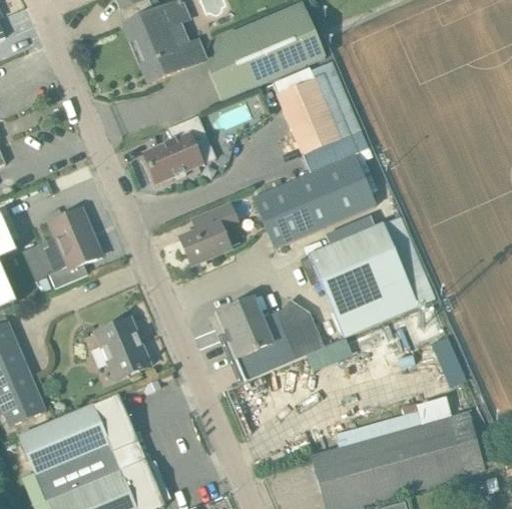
[(116,0),(120,9),(141,0),(116,0)]
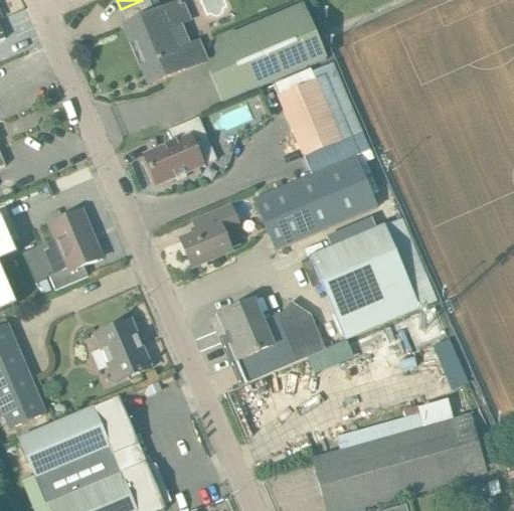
[(198,38),(190,42),(182,21),(190,18),(183,0),(177,0),(125,22),(150,82),(207,58),(198,38)]
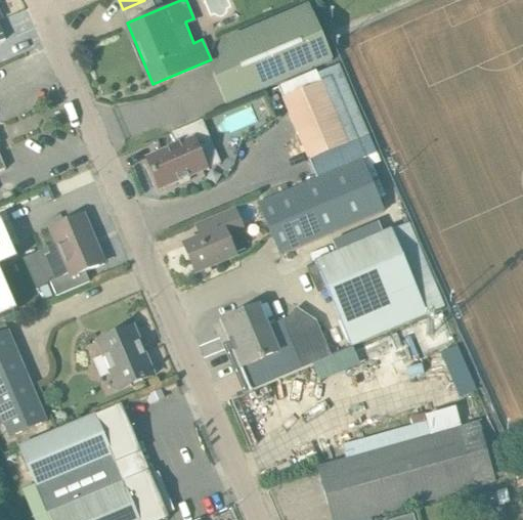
[(226,101),(234,98),(333,57),(310,2),(288,11),(289,12),(291,17),(290,17),(231,43),(230,43),(238,61),(237,61),(214,72),(214,73),(226,101)]
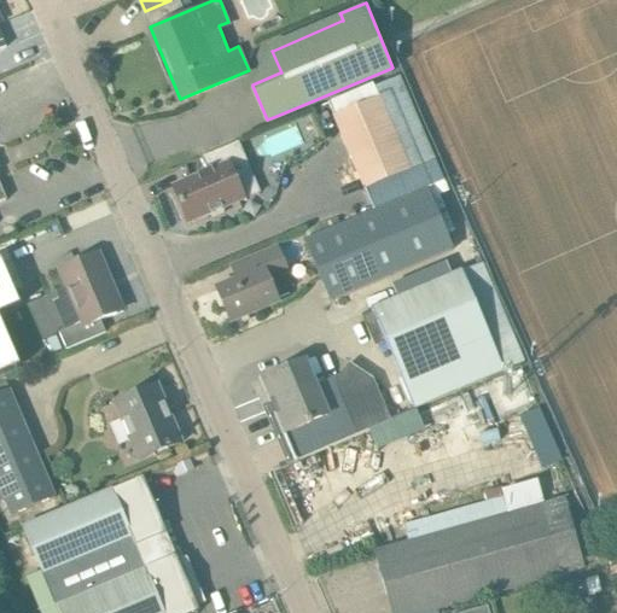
[(374,206),(429,184),(443,177),(401,79),(332,107),(374,206)]
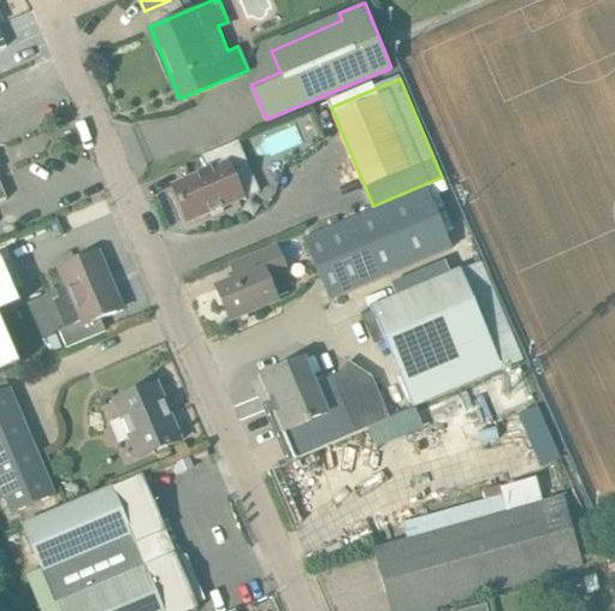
[(189,219),(244,195),(258,189),(237,140),(202,155),(207,167),(172,182),(189,219)]
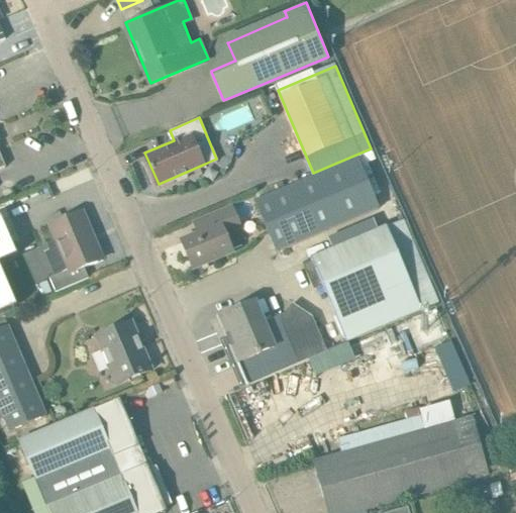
[(358,154),(313,173),(254,198),(276,249),(381,206),(358,154)]
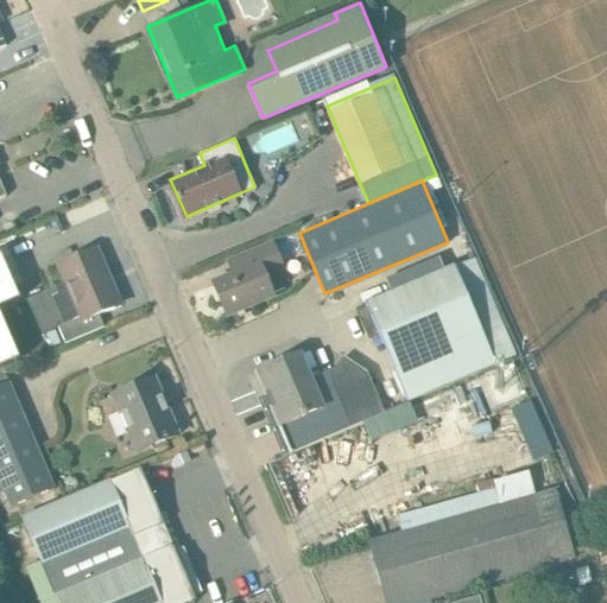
[(314,198),(317,209),(364,194),(360,183),(314,198)]
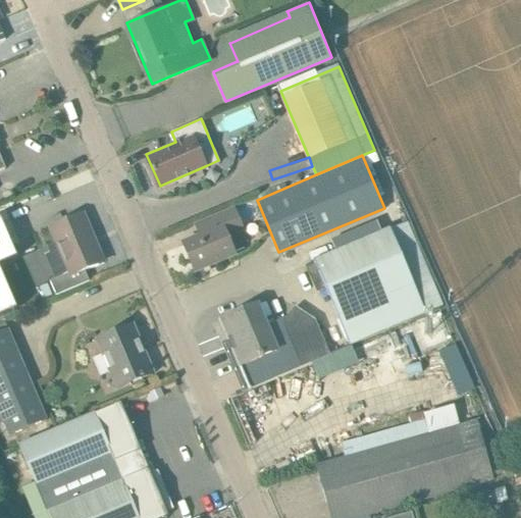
[(195,220),(200,234),(184,241),(195,269),(236,252),(229,237),(246,230),(235,204),(195,220)]
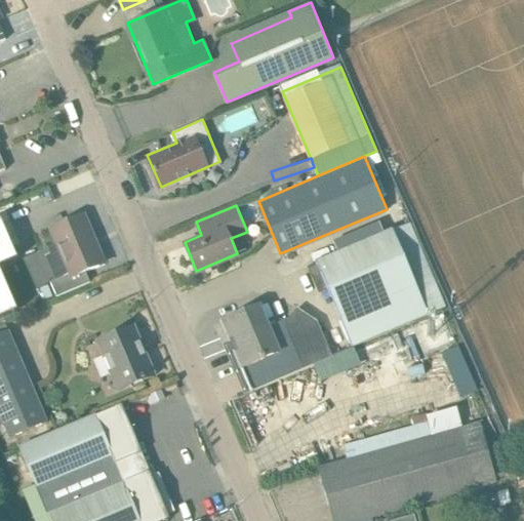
[(50,226),(56,241),(47,245),(50,251),(45,253),(55,278),(51,280),(56,293),(90,280),(85,269),(101,263),(88,234),(93,232),(85,211),(50,226)]
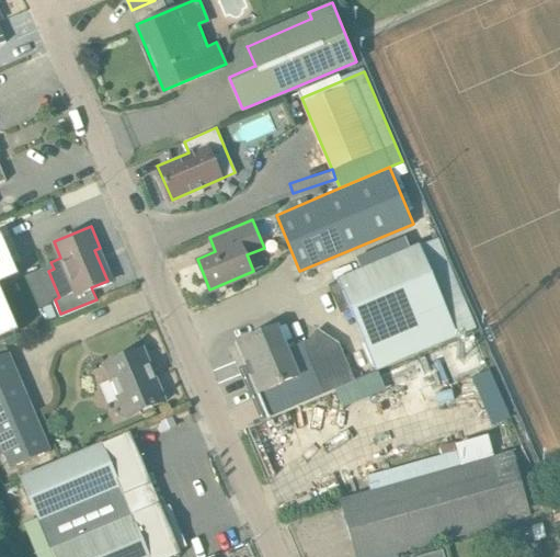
[(362,262),(410,242),(406,232),(357,252),(362,262)]
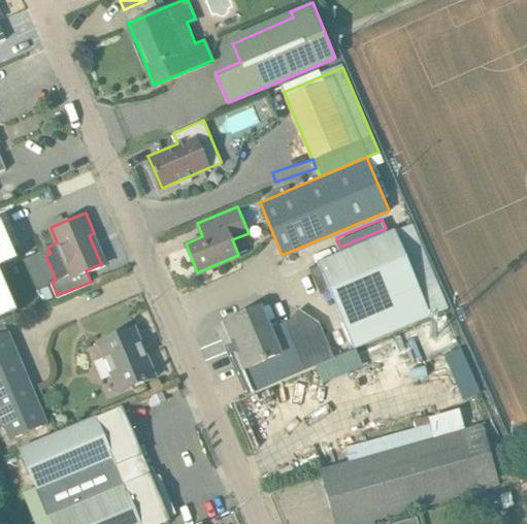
[(2,221),(0,221),(0,319),(19,312),(0,267),(0,266),(19,259),(2,221)]
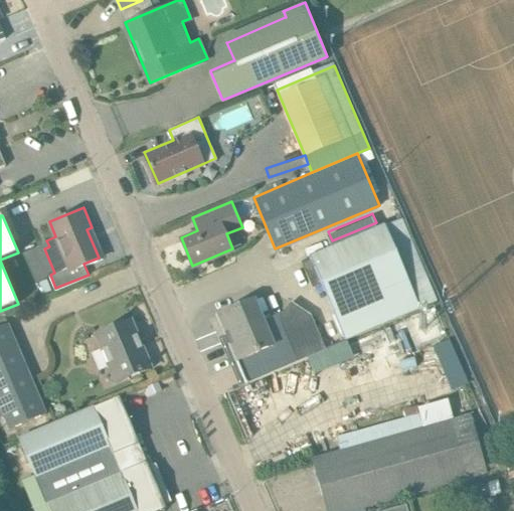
[(436,300),(400,216),(311,254),(302,259),(313,285),(322,282),(346,338),(436,300)]
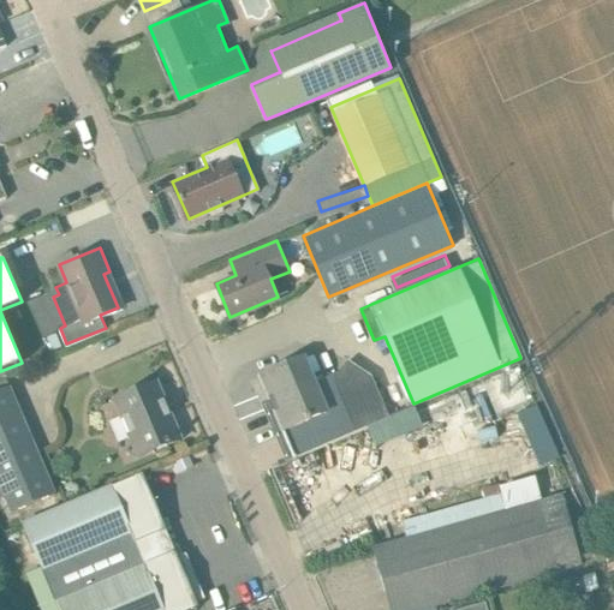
[(340,370),(316,381),(305,354),(260,374),(294,455),(389,414),(373,375),(349,358),(340,370)]
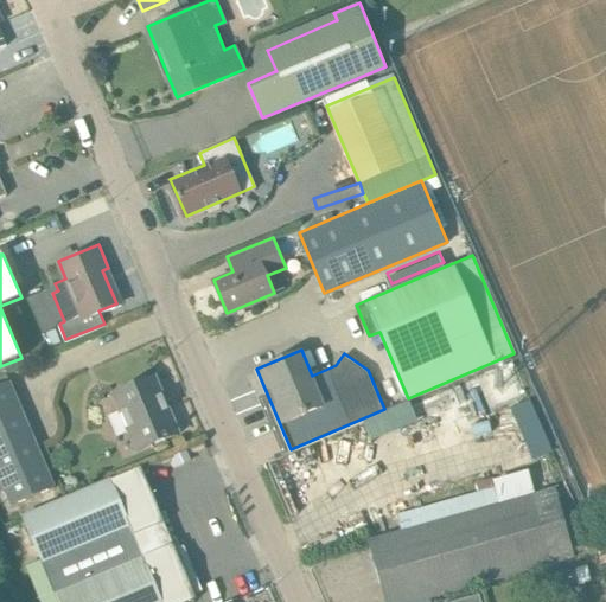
[(155,375),(114,392),(138,448),(179,430),(155,375)]
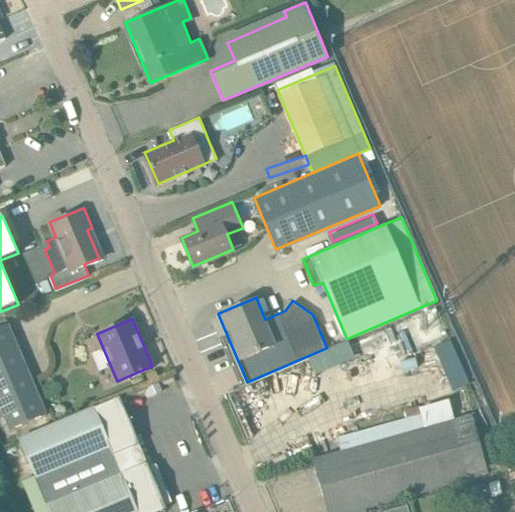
[(0,325),(0,416),(4,415),(10,428),(48,412),(9,322),(0,325)]
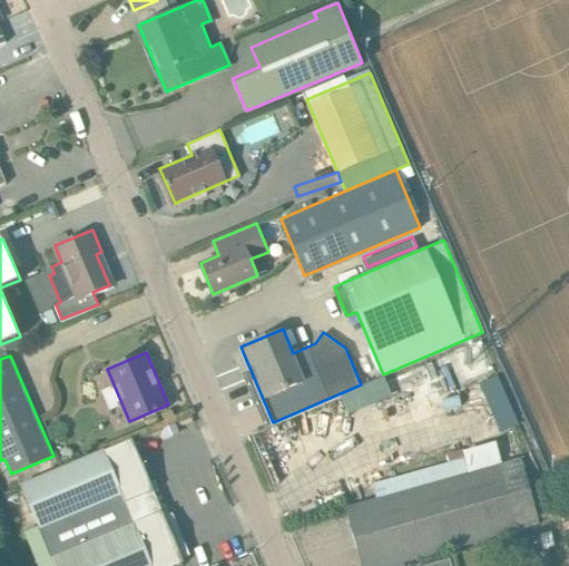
[(174,565),(185,562),(133,437),(105,449),(104,448),(22,482),(41,527),(48,543),(38,546),(43,558),(52,554),(54,557),(42,562),(45,565),(174,565)]
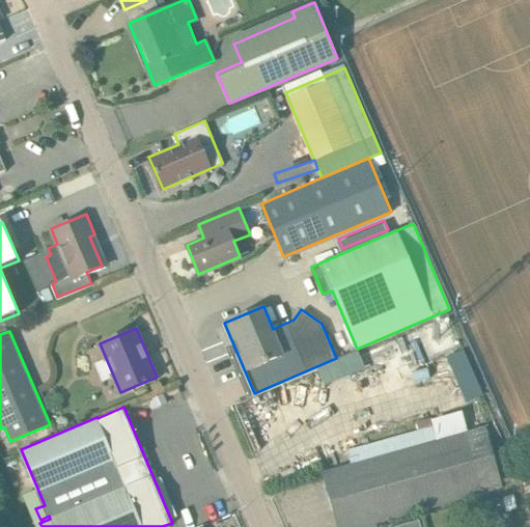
[(468,430),(463,410),(433,418),(430,413),(343,437),(351,463),(323,470),(338,526),(379,526),(377,520),(502,484),(485,424),(468,430)]
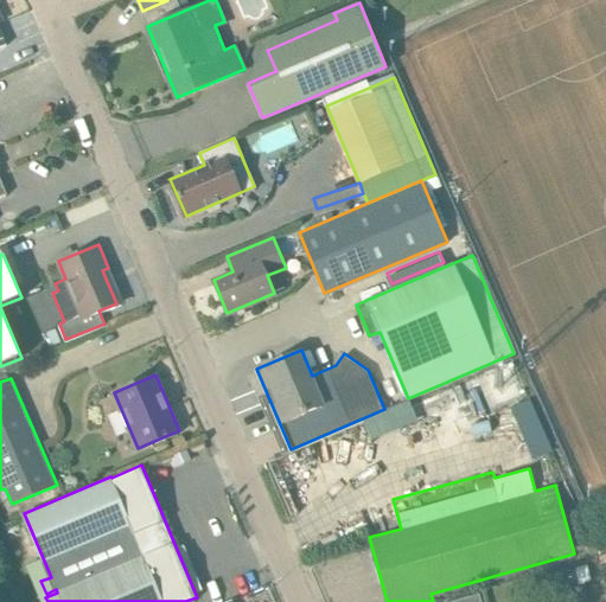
[(444,599),(444,601),(483,601),(480,591),(444,599)]
